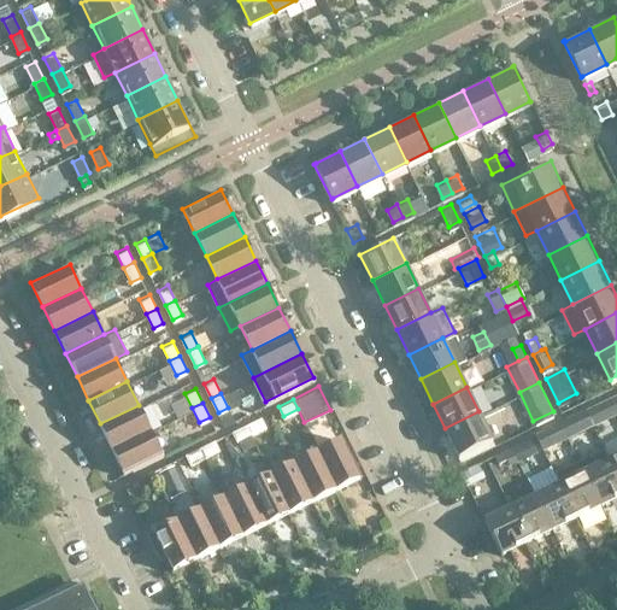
[(150,428),(139,405),(100,423),(111,447),(150,428)]
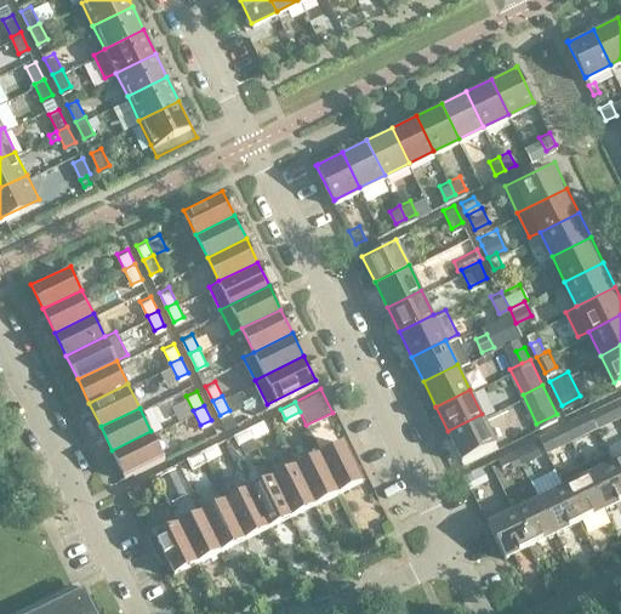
[(495,441),(482,414),(448,431),(460,458),(495,441)]
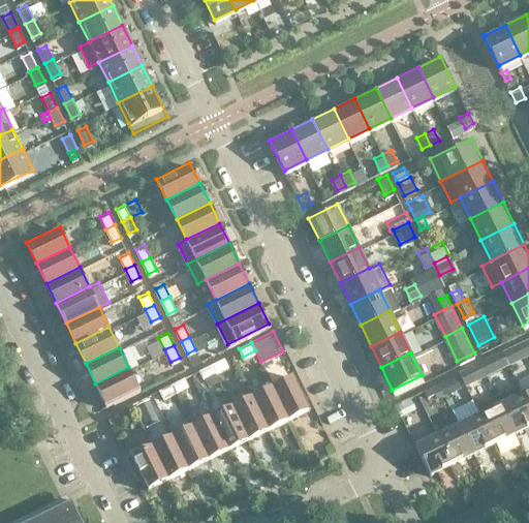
[(498,363),(494,352),(479,360),(485,370),(498,363)]
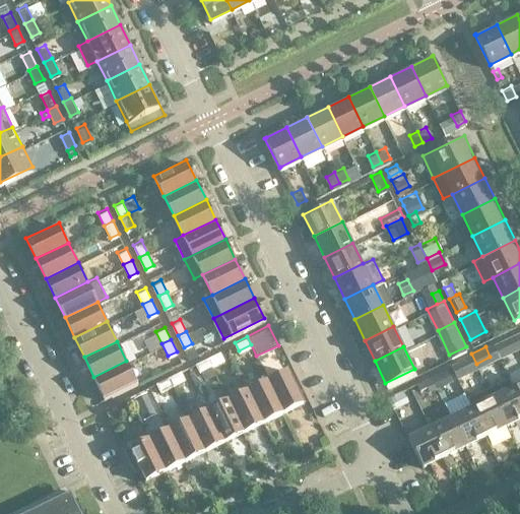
[(223,358),(219,349),(207,356),(211,364),(223,358)]
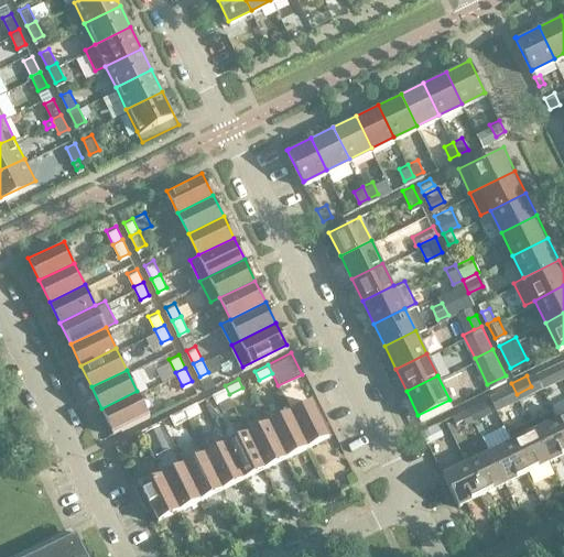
[(517,394),(511,383),(496,390),(501,401),(517,394)]
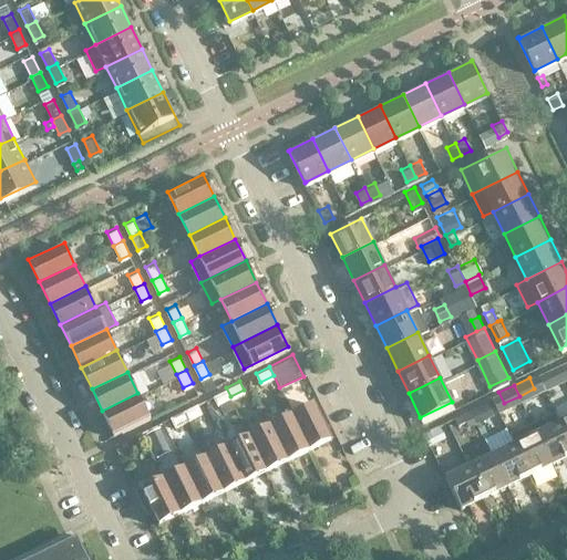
[(230,396),(226,387),(213,394),(217,403),(230,396)]
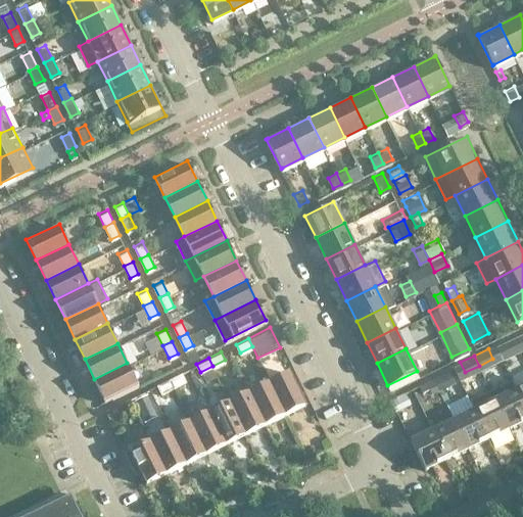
[(137,383),(127,363),(94,379),(104,400),(137,383)]
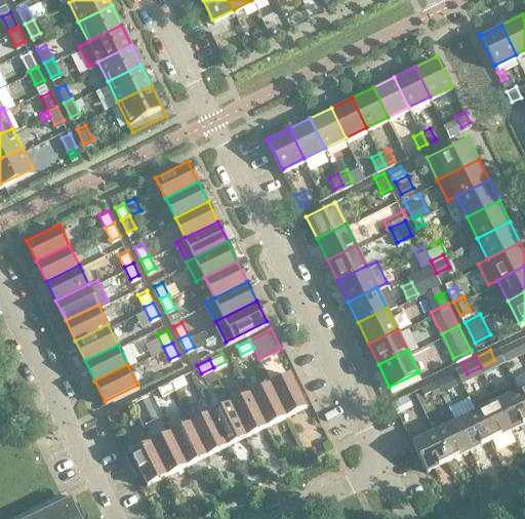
[(290,370),(270,381),(285,413),(306,403),(290,370)]
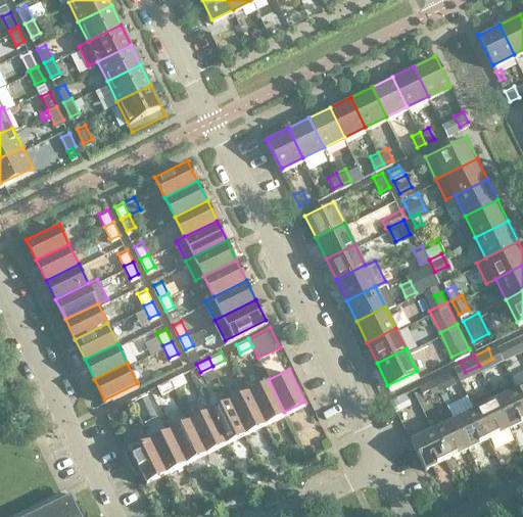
[(453,379),(447,369),(432,376),(437,386),(453,379)]
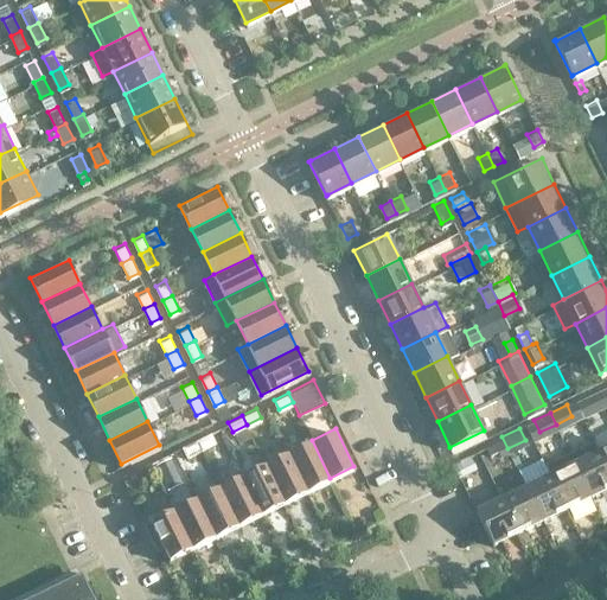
[(215,440),(210,431),(196,438),(200,447),(215,440)]
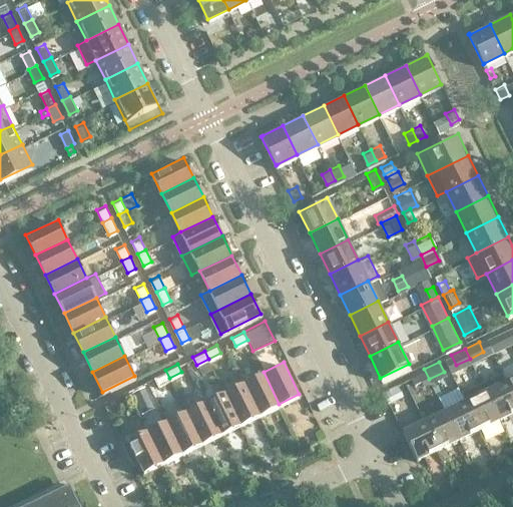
[(429,379),(424,369),(411,375),(414,382),(421,379),(423,383),(429,379)]
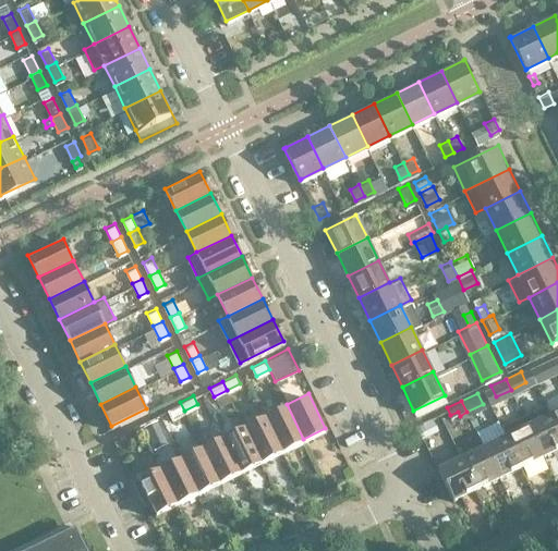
[(184,411),(180,402),(167,408),(171,417),(184,411)]
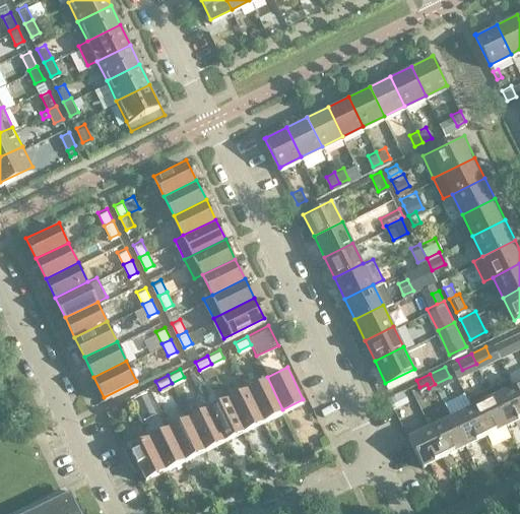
[(508,375),(486,385),(506,423),(519,415),(519,399),(512,384),(508,375)]
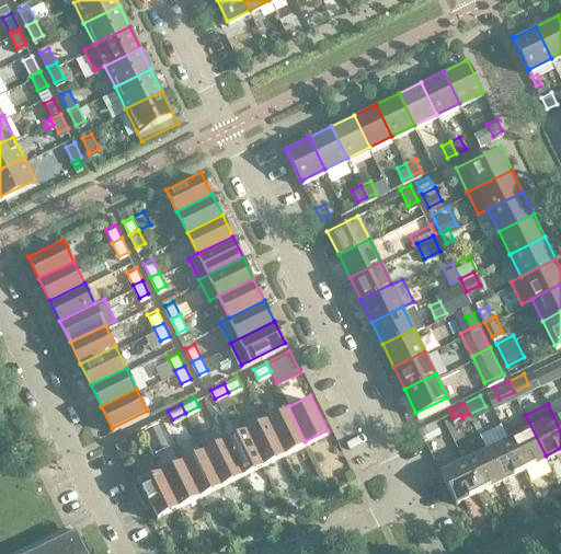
[(305,441),(288,406),(266,417),(284,452),(305,441)]
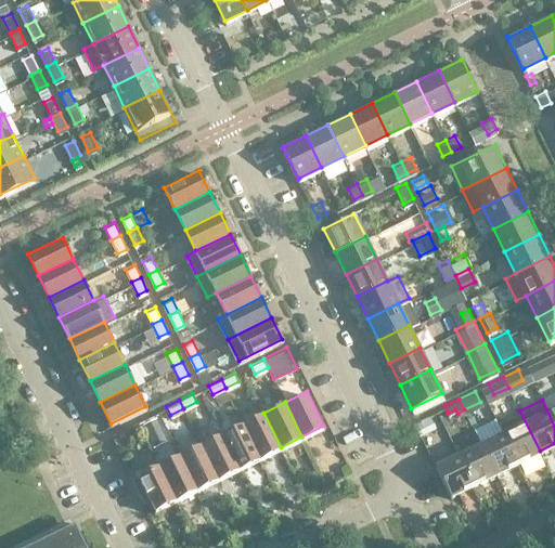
[(540,451),(519,411),(498,421),(502,431),(517,461),(540,451)]
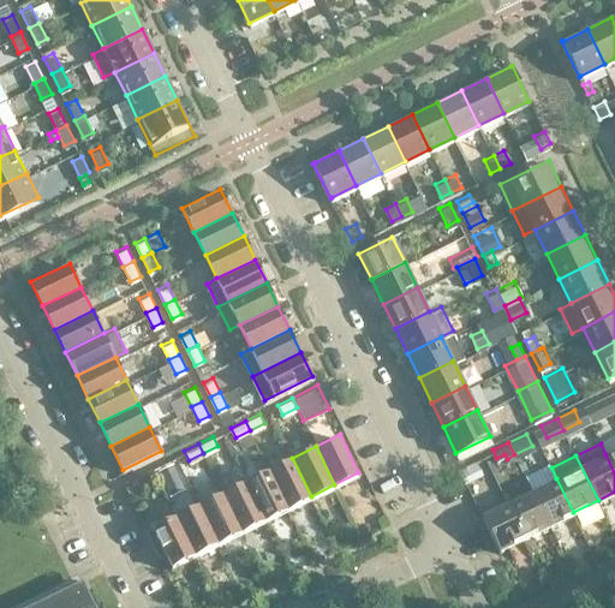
[(311,496),(292,458),(269,469),(287,507),(311,496)]
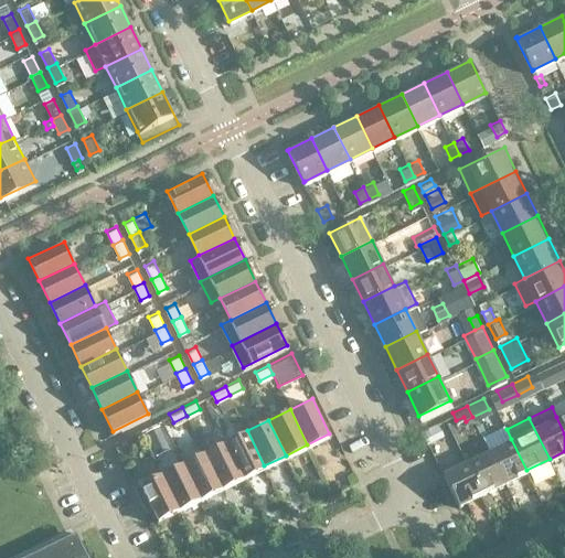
[(156,421),(145,426),(157,450),(167,446),(156,421)]
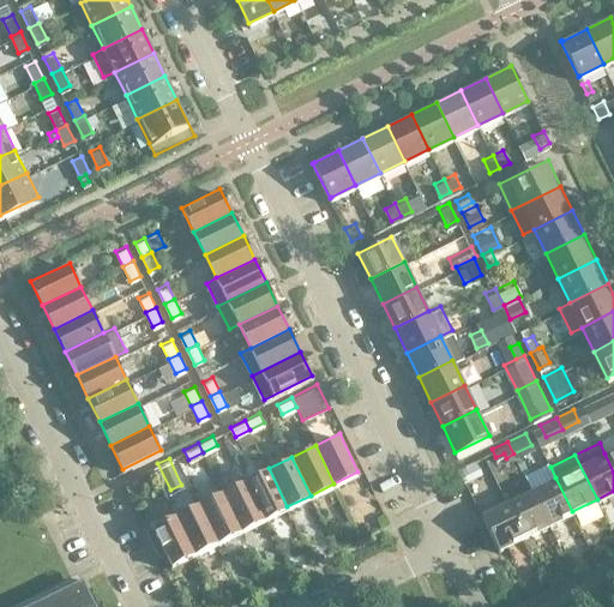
[(157,475),(151,466),(137,473),(142,482),(157,475)]
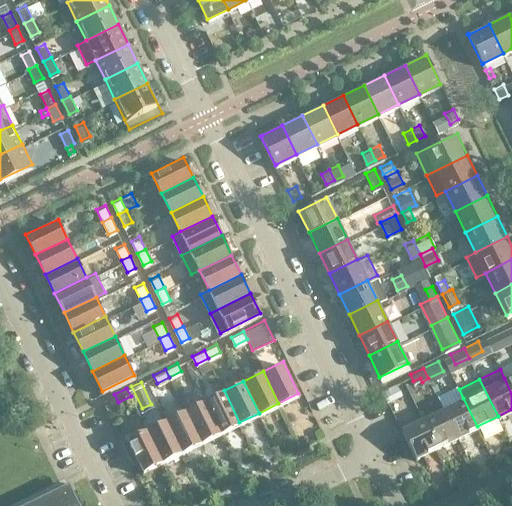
[(239,422),(224,390),(204,400),(220,432),(239,422)]
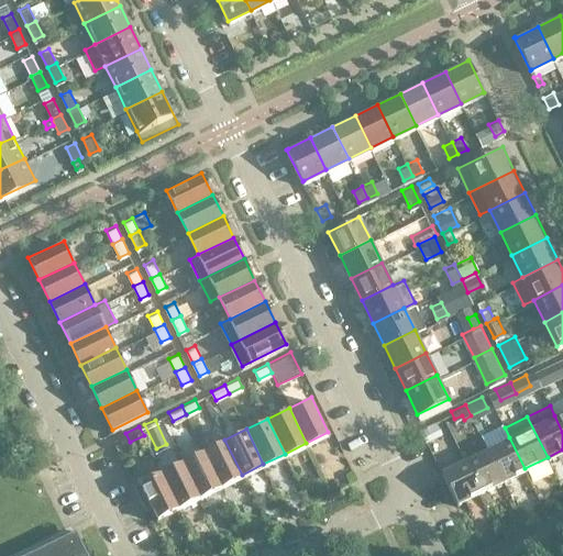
[(130,442),(125,433),(113,438),(118,448),(130,442)]
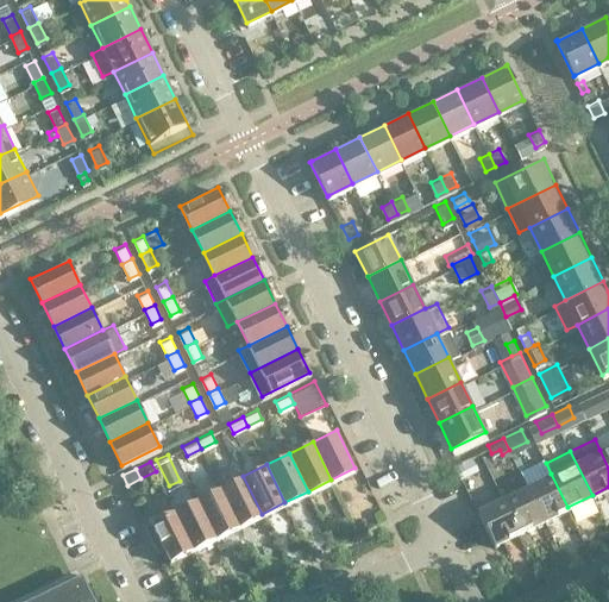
[(567,507),(551,474),(527,486),(544,519),(567,507)]
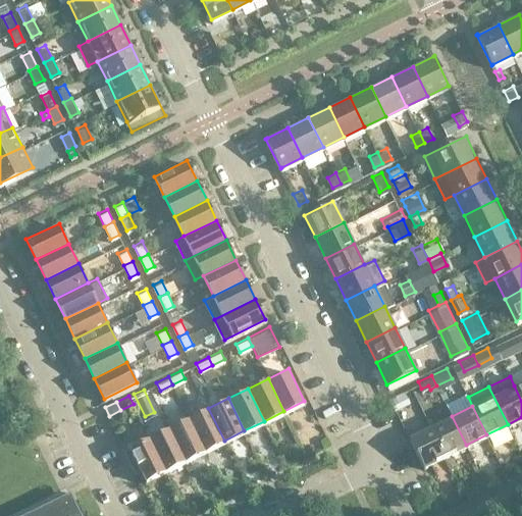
[(224,441),(208,408),(189,417),(205,450),(224,441)]
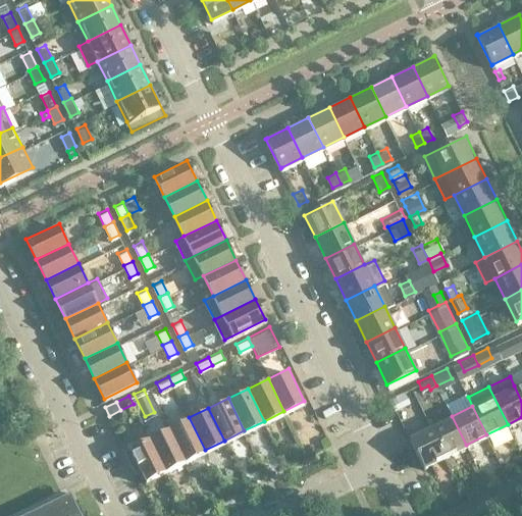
[(466,445),(452,416),(430,426),(445,455),(466,445)]
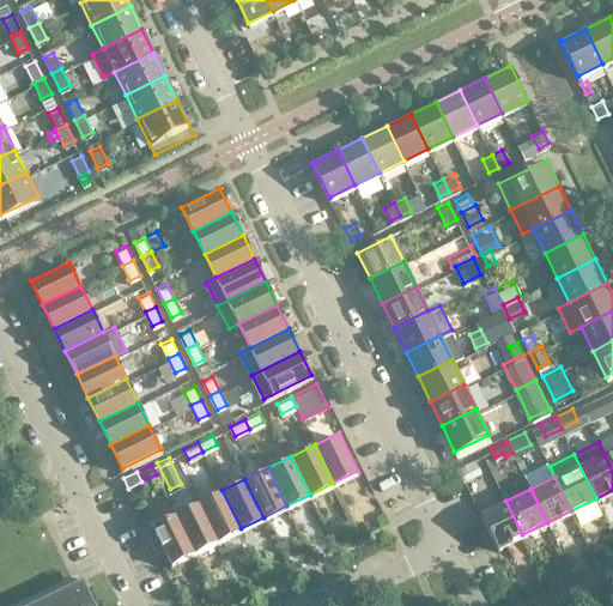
[(241,528),(222,490),(199,502),(217,540),(241,528)]
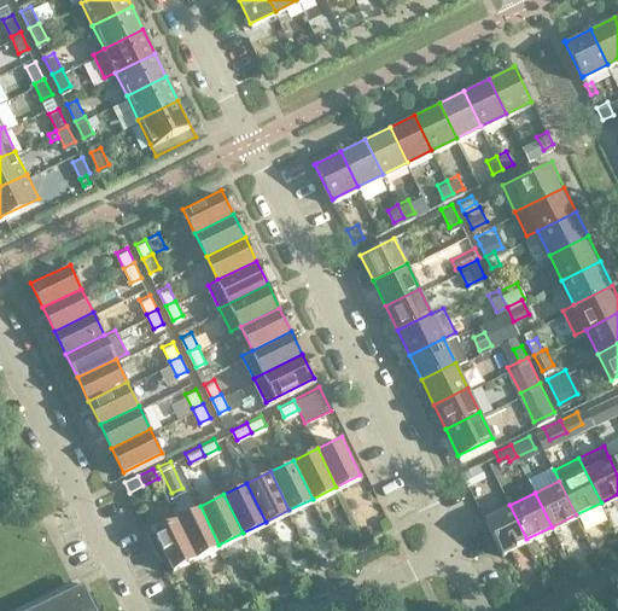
[(526,539),(509,505),(484,517),(501,552),(526,539)]
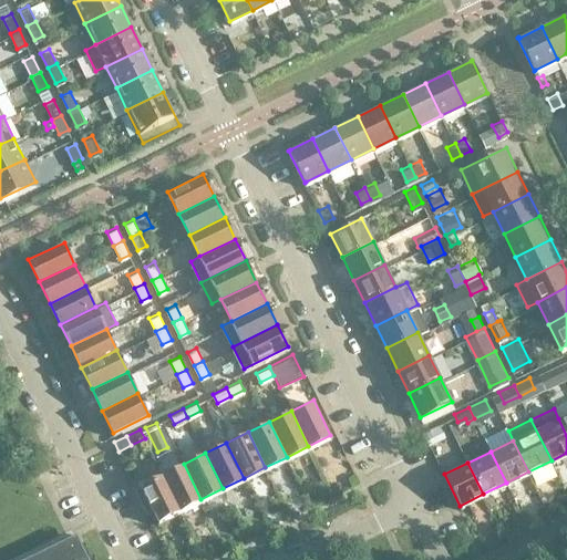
[(200,499),(184,464),(162,474),(179,509),(200,499)]
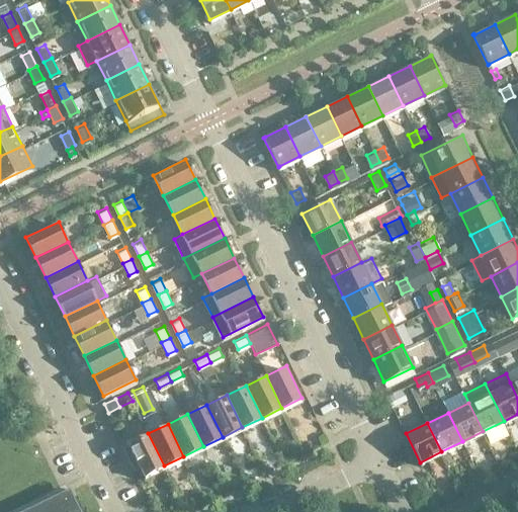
[(164,465),(148,433),(127,443),(144,476),(164,465)]
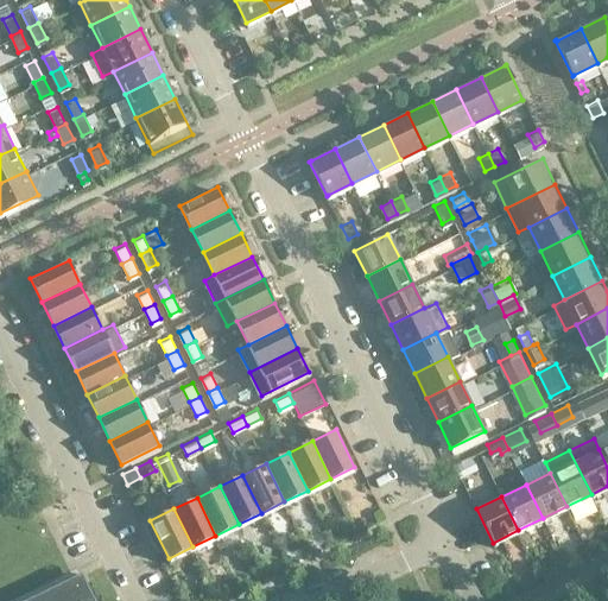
[(95,600),(81,573),(80,574),(24,600),(95,600)]
